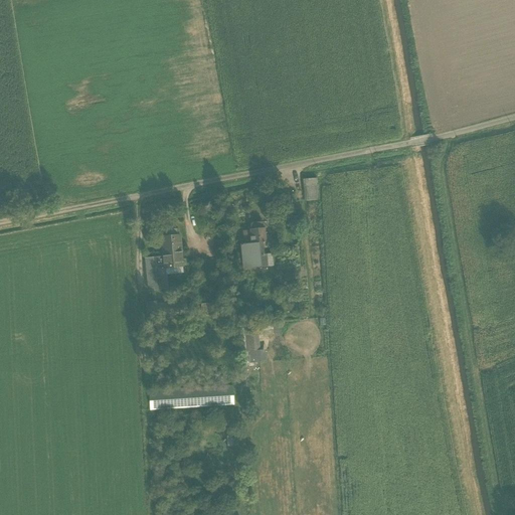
[(306,203),(320,202),(319,180),(305,181),(306,203)]
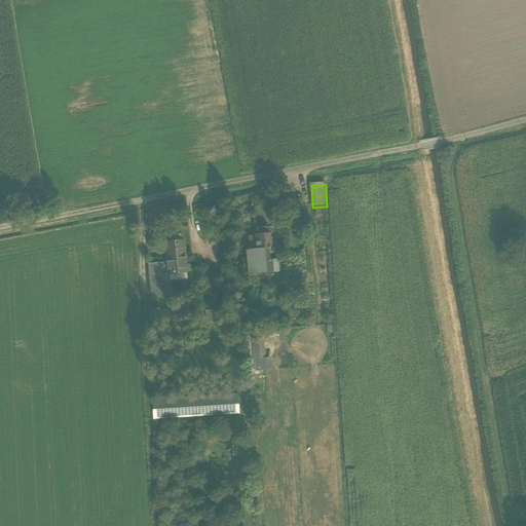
[(270,233),(255,234),(257,249),(267,248),(268,254),(272,254),(270,233)]
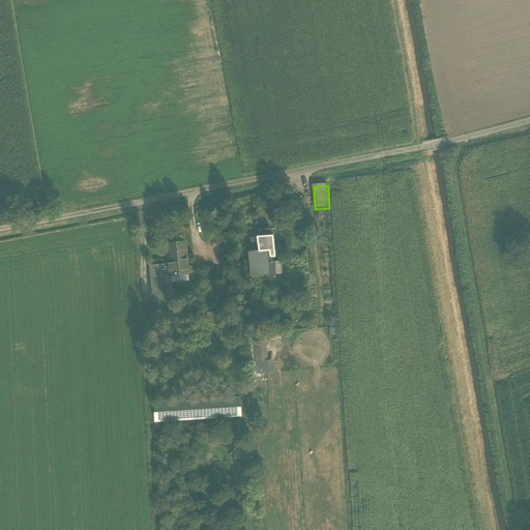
[(183,241),(165,243),(167,260),(184,259),(183,241)]
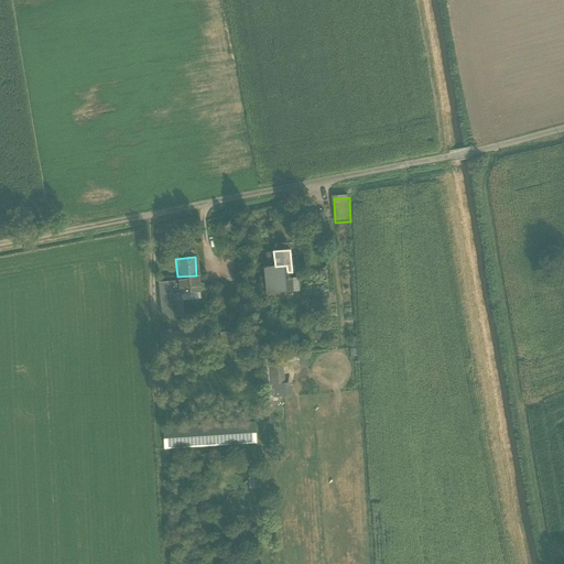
[(275,267),(263,268),(266,282),(273,281),(288,280),(288,279),(288,272),(286,266),(275,267)]
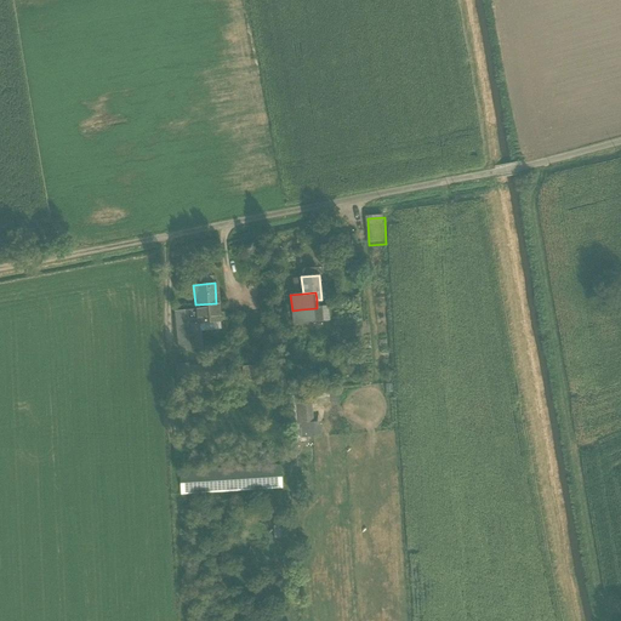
[(216,303),(195,305),(195,309),(197,320),(218,319),(216,303)]
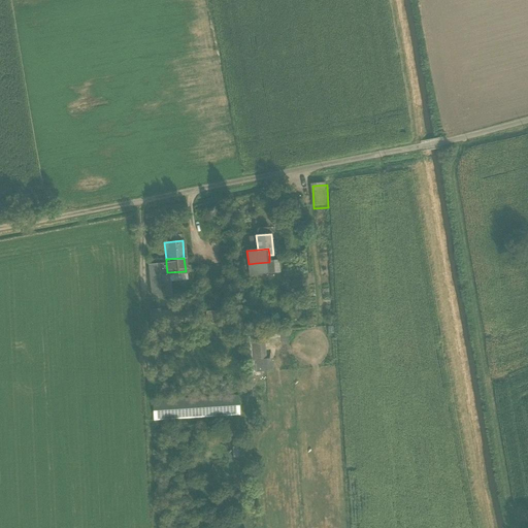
[(269,262),(256,263),(257,274),(276,272),(278,269),(277,261),(269,261),(269,262)]
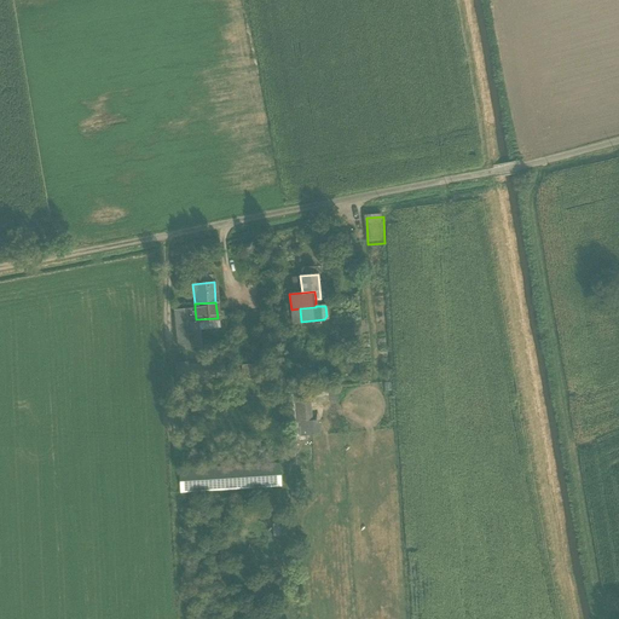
[(195,308),(179,311),(179,322),(196,319),(195,308)]
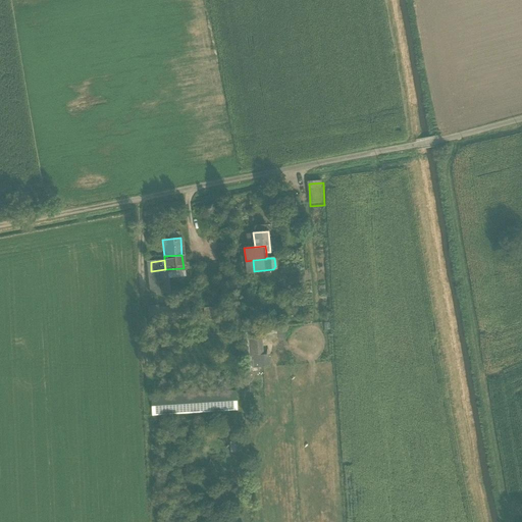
[(246,272),(254,271),(253,260),(246,261),(246,272)]
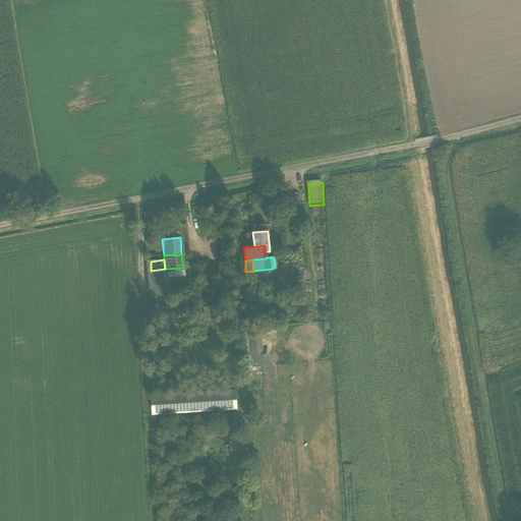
[(166,274),(165,269),(151,271),(152,291),(164,290),(163,275),(166,274)]
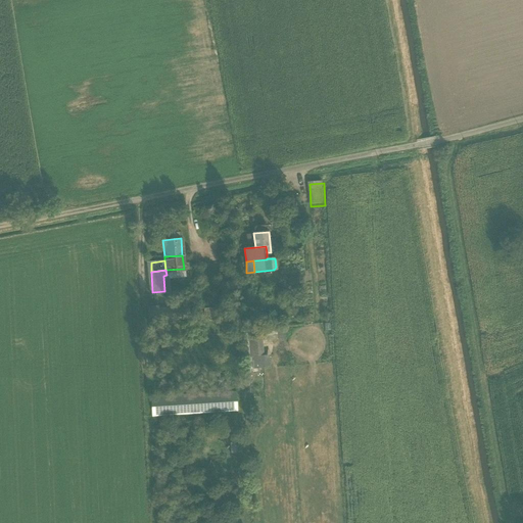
[(156,307),(150,307),(151,337),(158,336),(157,321),(156,307)]
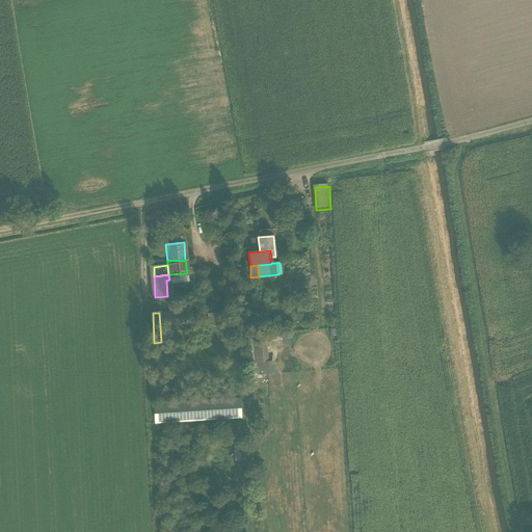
[(255,338),(248,339),(250,364),(267,363),(266,346),(265,343),(255,344),(255,338)]
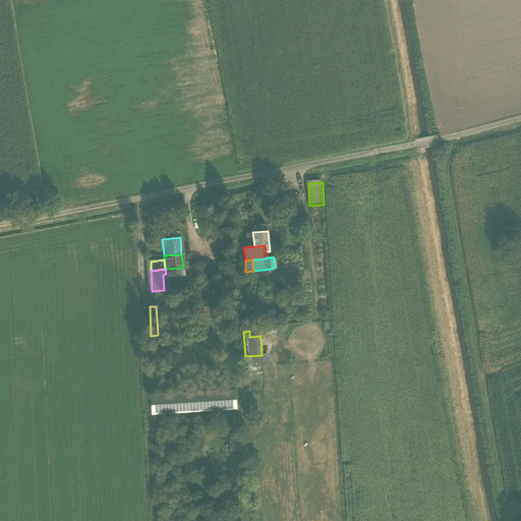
[(262,355),(263,366),(269,366),(270,354),(262,355)]
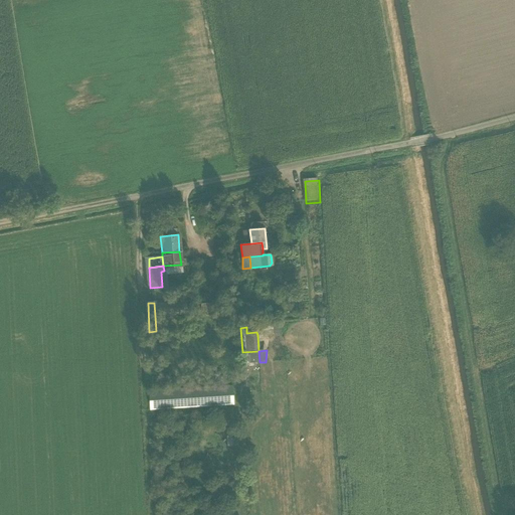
[(259,351),(242,352),(242,364),(260,362),(259,351)]
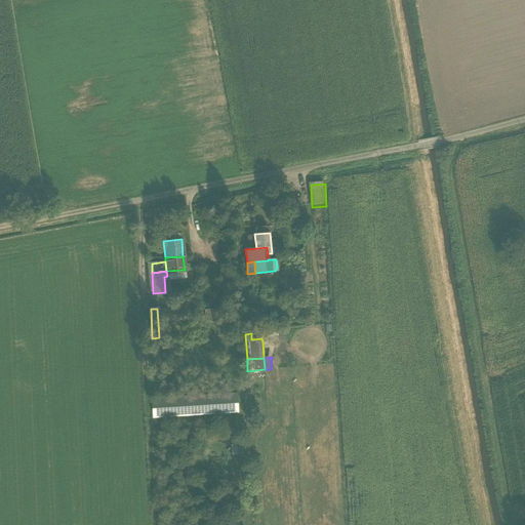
[(238,394),(152,399),(153,417),(239,412),(238,394)]
